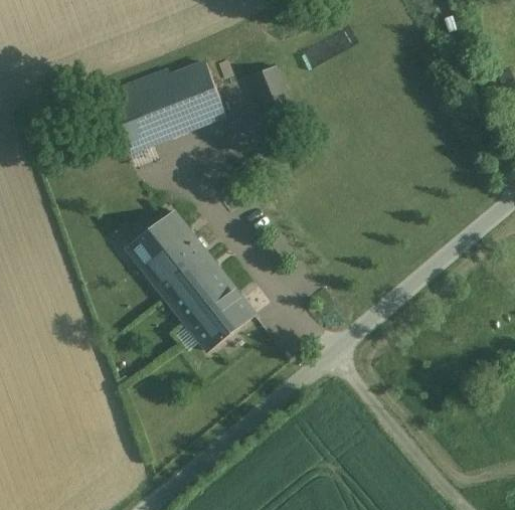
[(207,58),(112,96),(126,133),(132,149),(227,112),(207,58)]
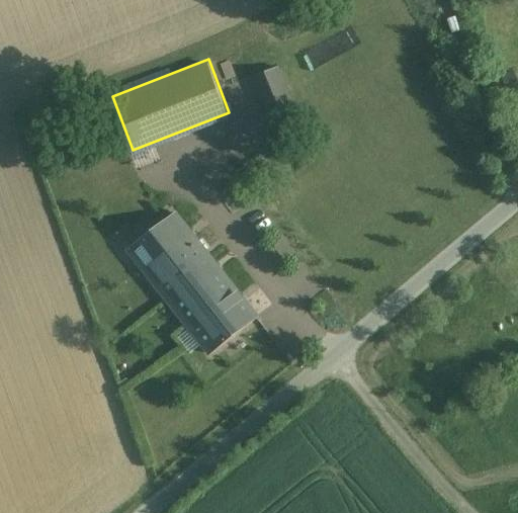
[(275,66),(257,73),(276,120),(294,114),(275,66)]
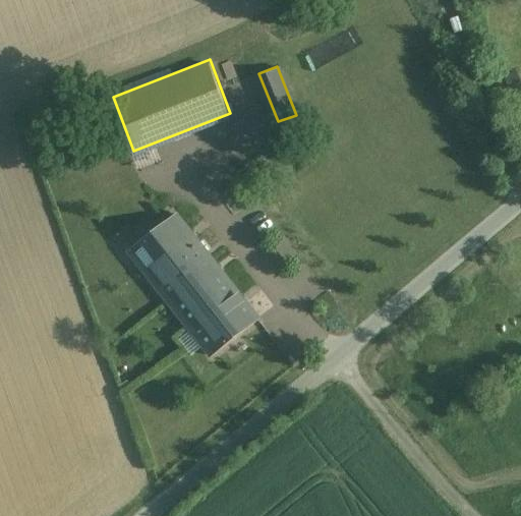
[(127,134),(113,97),(99,103),(114,140),(127,134)]
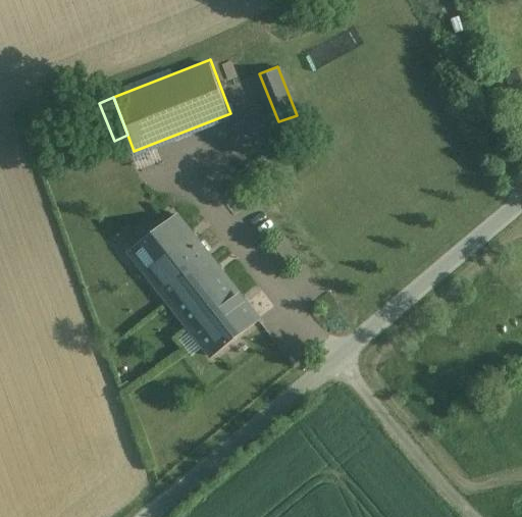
[(176,212),(198,240),(211,229),(190,202),(176,212)]
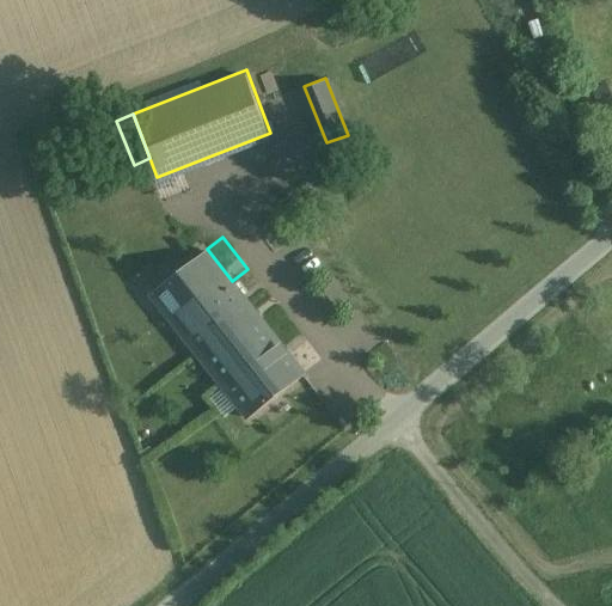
[(250,412),(304,372),(232,281),(207,249),(154,291),(250,412)]
